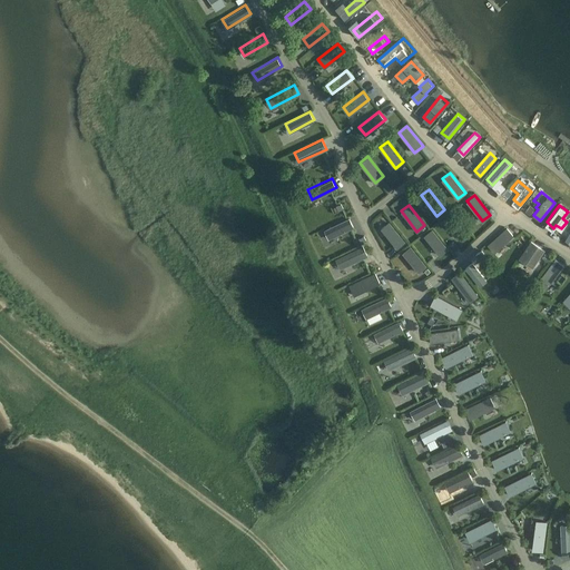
[(452,213),(444,218),(460,238),(469,233),(452,213)]
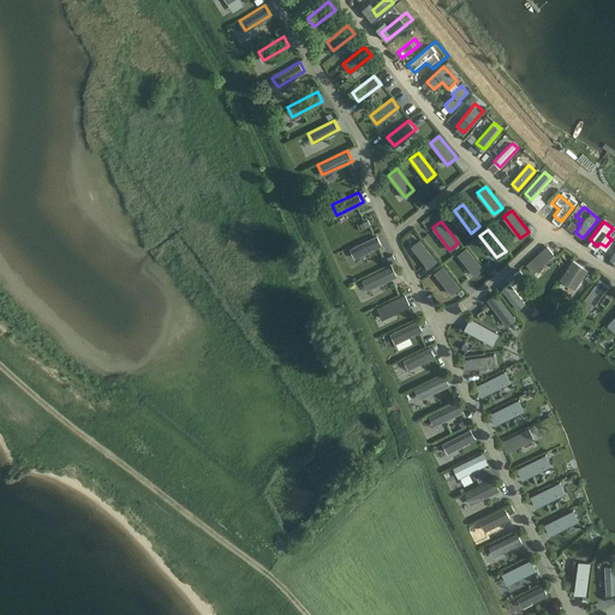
[(377,233),(350,248),(354,257),(382,243),(377,233)]
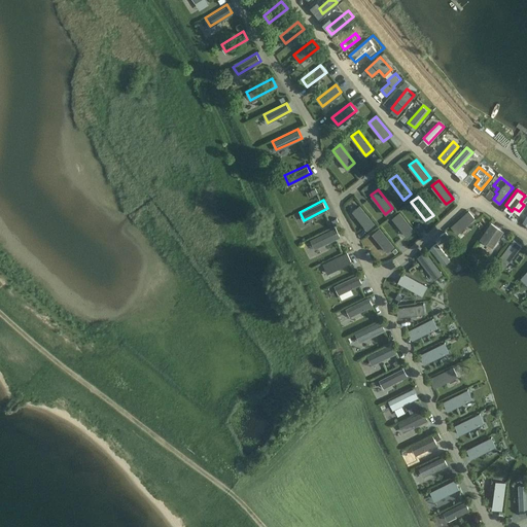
[(359,205),(352,210),(366,229),(374,223),(359,205)]
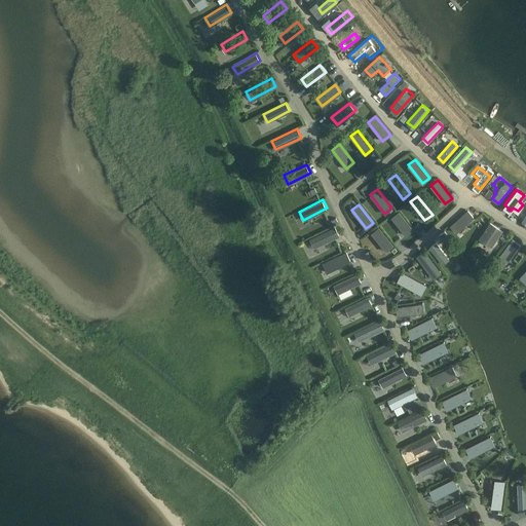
[(467,210),(451,225),(456,231),(475,216),(467,210)]
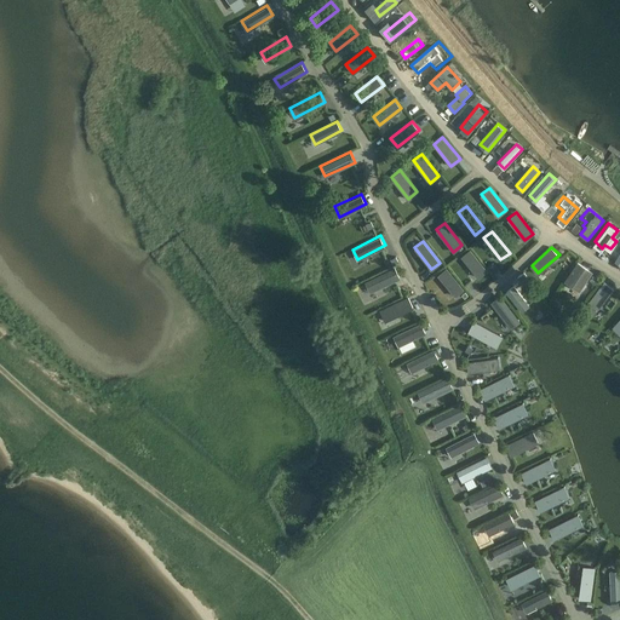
[(470,248),(461,254),(478,277),(487,270),(470,248)]
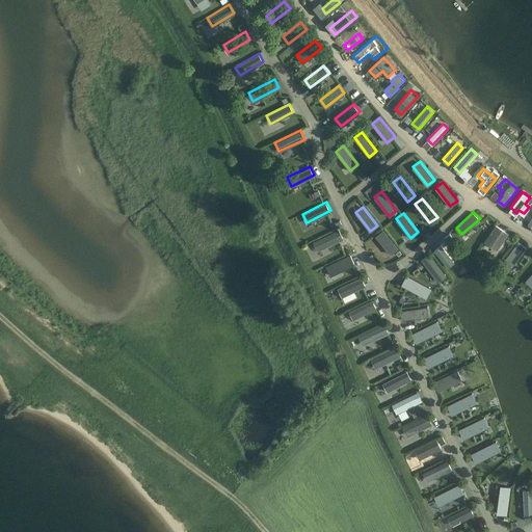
[(496,223),(485,240),(498,248),(508,233),(496,223)]
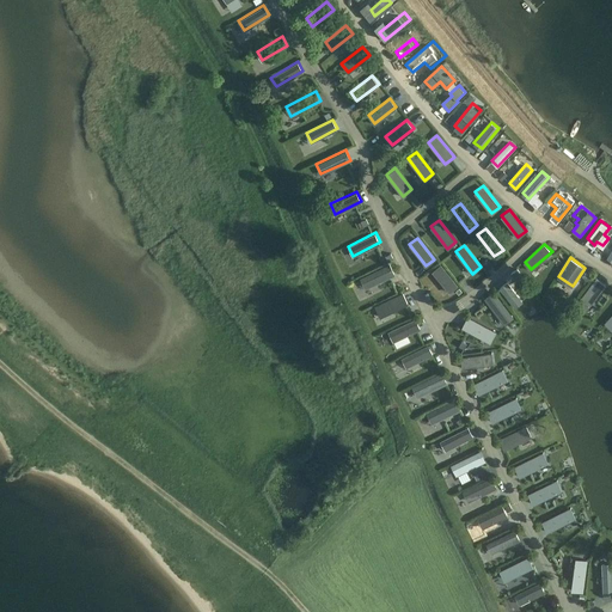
[(390,263),(360,277),(365,288),(395,273),(390,263)]
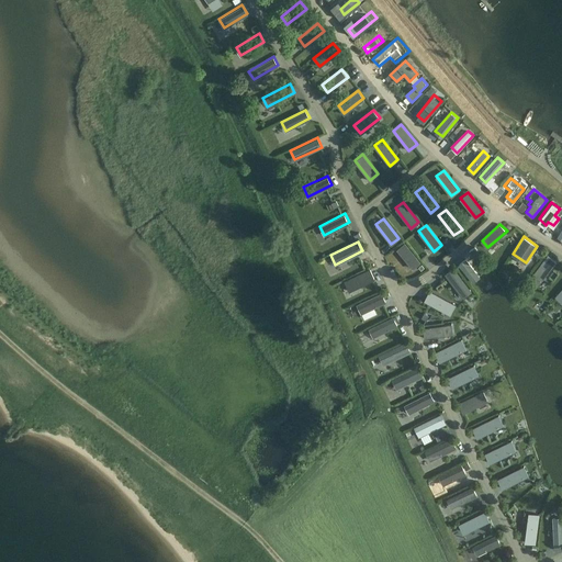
[(405,243),(397,248),(413,268),(420,262),(405,243)]
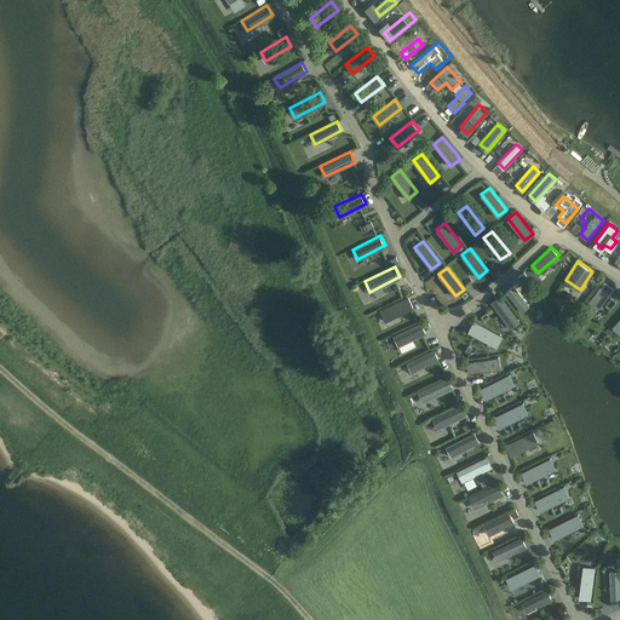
[(604,281),(585,306),(595,313),(614,287),(604,281)]
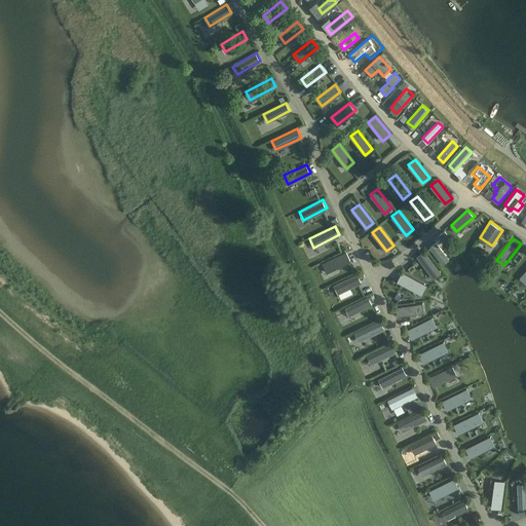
[(436,241),(429,247),(443,263),(449,258),(436,241)]
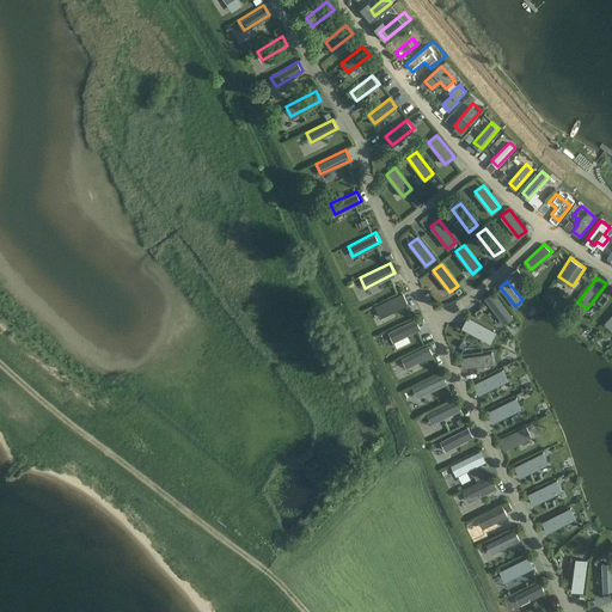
[(494,291),(484,298),(505,324),(514,317),(494,291)]
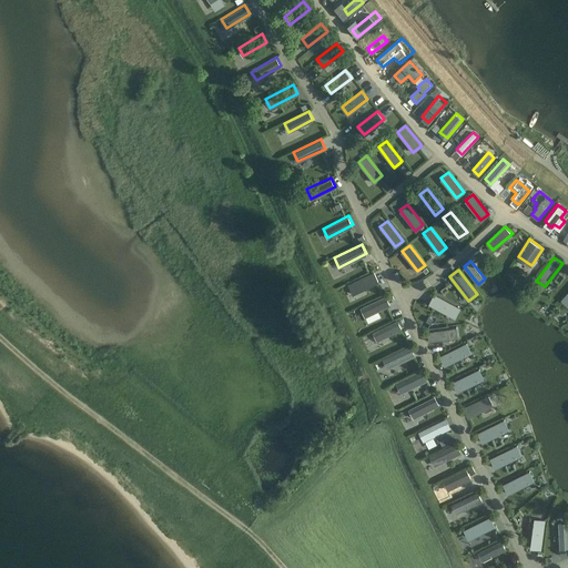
[(374,271),(347,283),(353,293),(378,280),(374,271)]
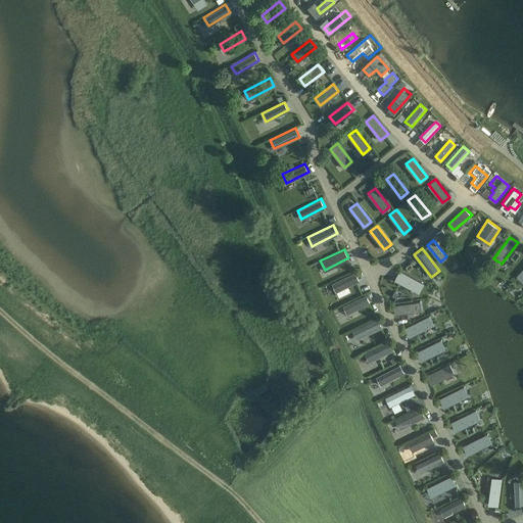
[(399,270),(395,278),(419,290),(424,282),(399,270)]
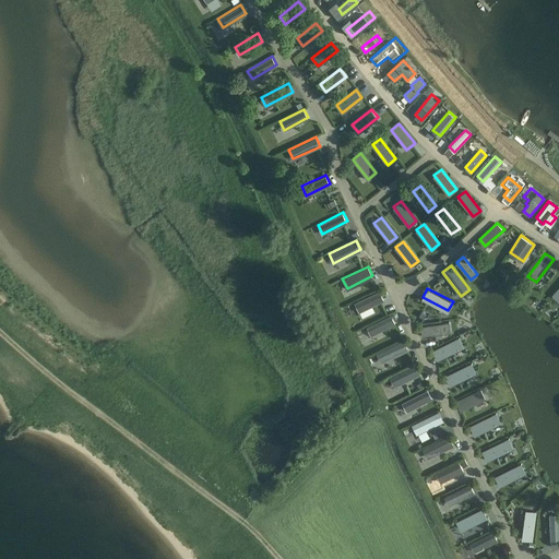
[(379,290),(355,301),(359,311),(384,299),(383,298),(379,290)]
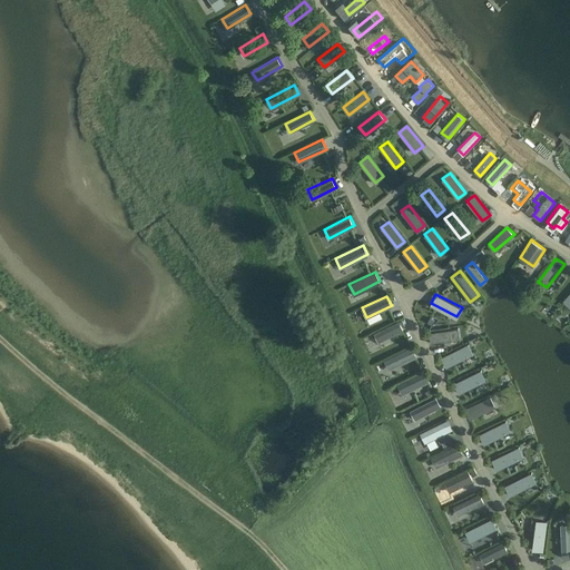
[(399,321),(374,333),(379,342),(403,330),(399,321)]
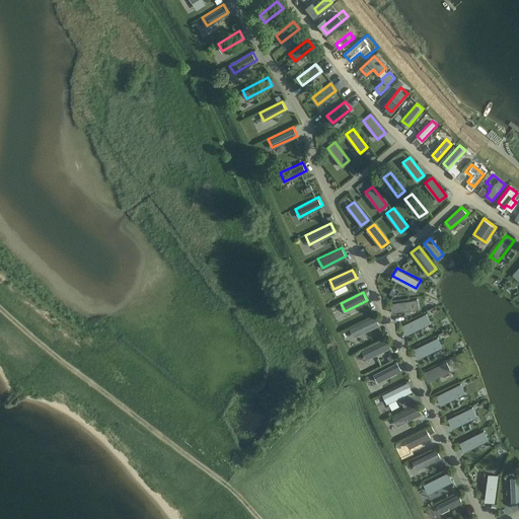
[(417,299),(390,302),(392,312),(418,309),(417,299)]
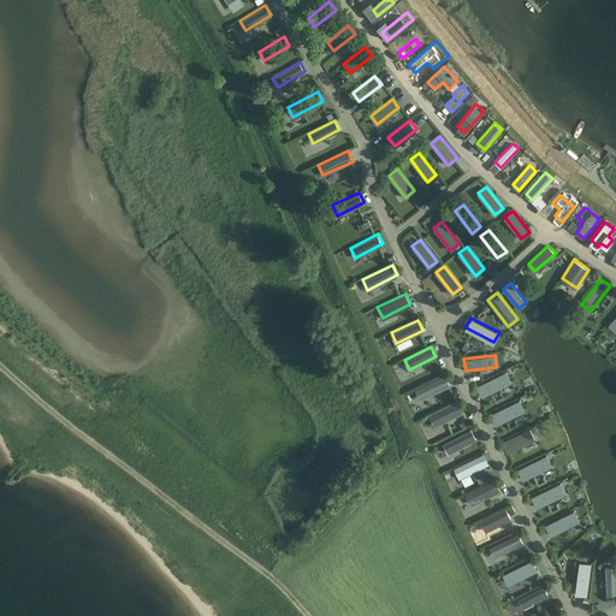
[(507,371),(477,385),(483,396),(511,381),(507,371)]
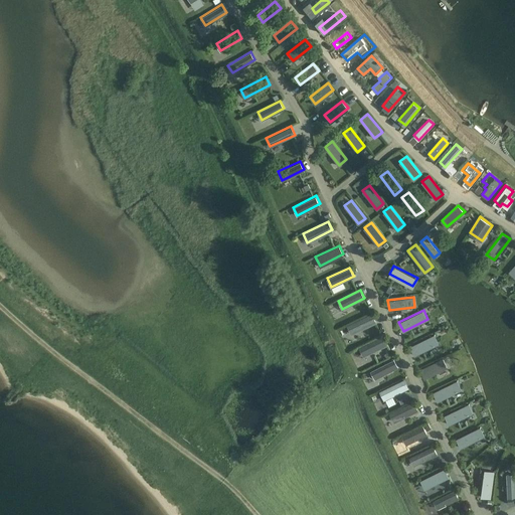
[(371,313),(347,325),(351,334),(375,322),(371,313)]
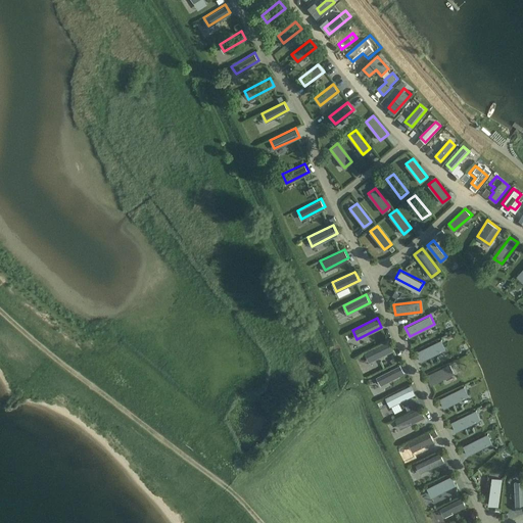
[(441,339),(417,351),(421,360),(445,347),(441,339)]
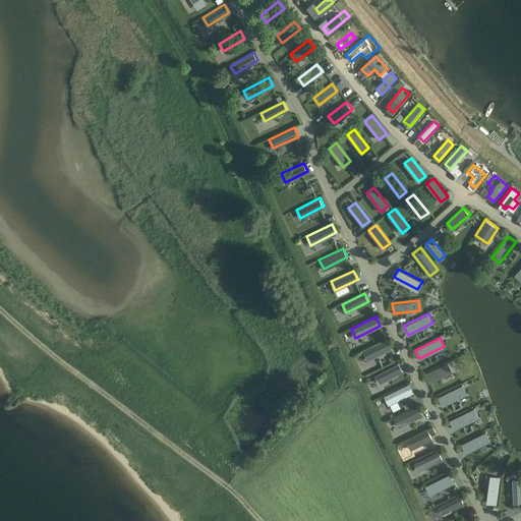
[(388,339),(363,351),(367,360),(392,348),(388,339)]
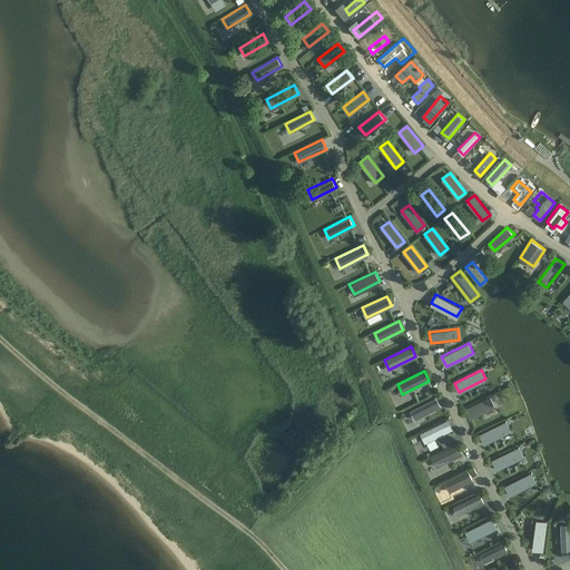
[(436,396),(410,410),(415,420),(441,405),(436,396)]
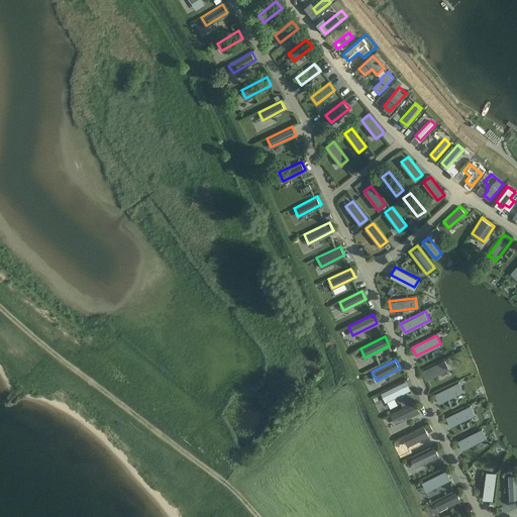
[(445,359),(421,371),(426,379),(449,368),(445,359)]
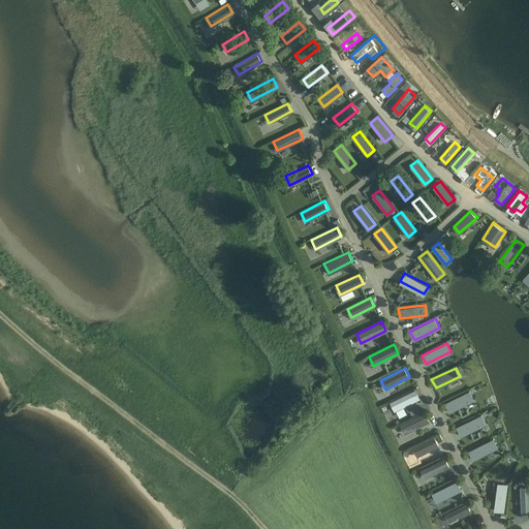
[(415,389),(390,402),(395,410),(419,398),(415,389)]
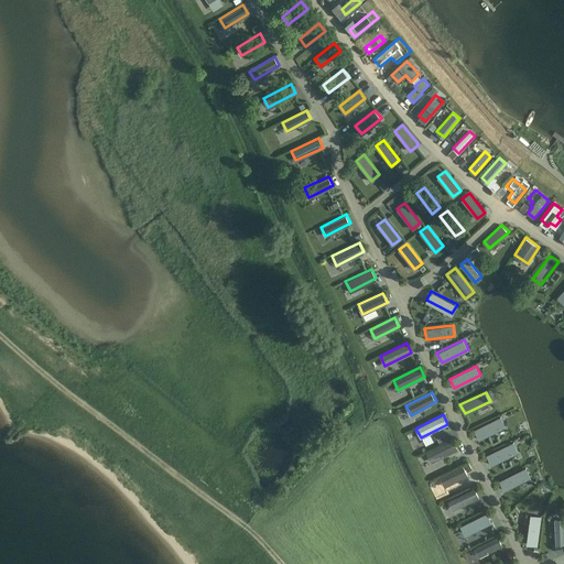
[(500,415),(475,430),(479,438),(506,424),(500,415)]
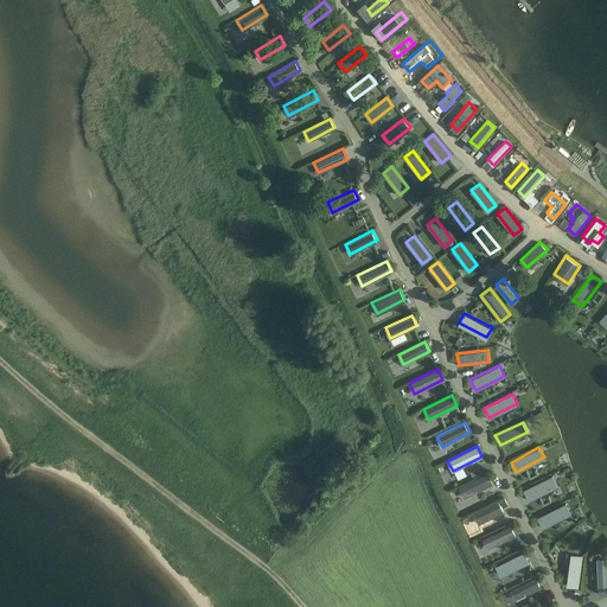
[(487,472),(459,486),(465,498),(493,483),(487,472)]
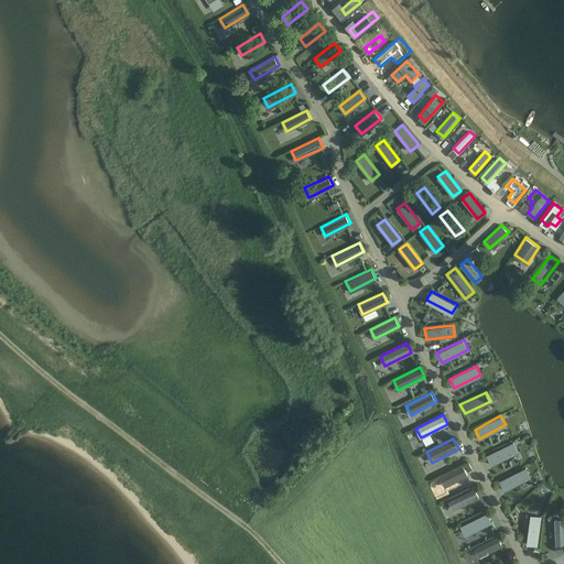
[(513,442),(487,455),(491,464),(518,451),(513,442)]
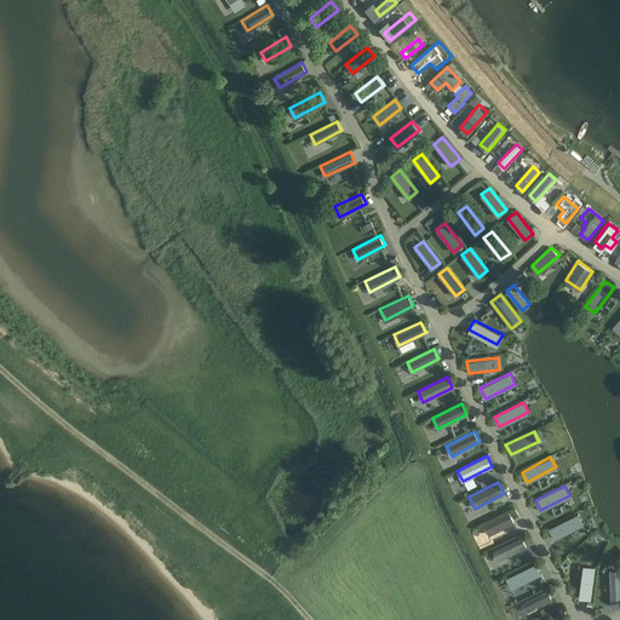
[(510,511),(483,524),(489,534),(515,521),(510,511)]
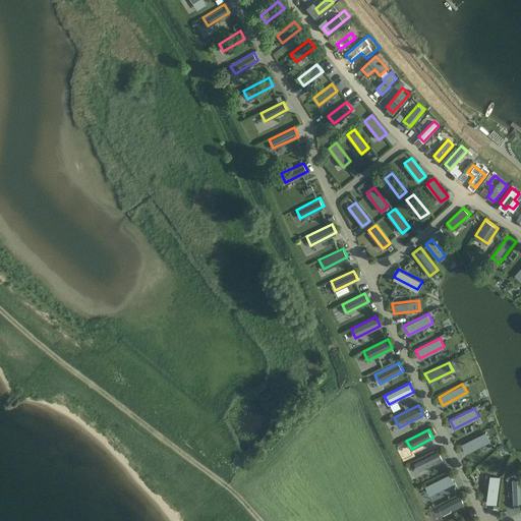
[(486,431),(461,444),(466,452),(490,440),(486,431)]
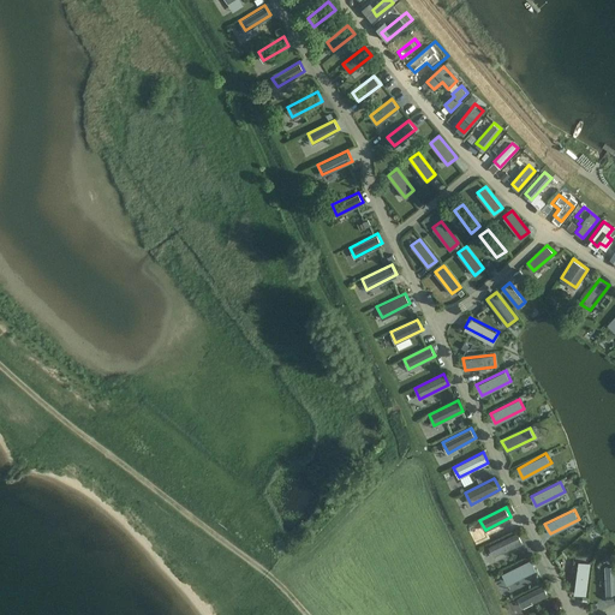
[(518,532),(489,547),(494,555),(523,542),(518,532)]
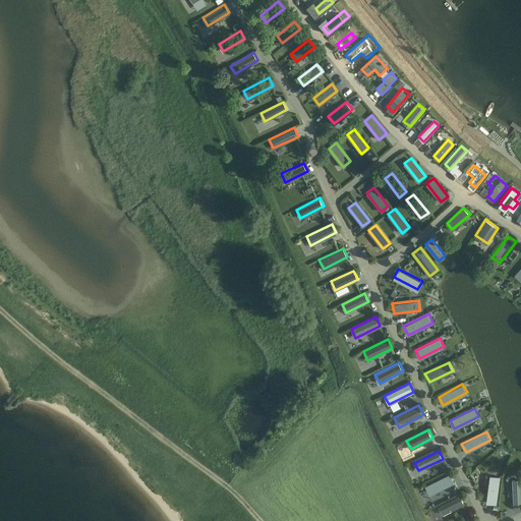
[(450,472),(425,485),(429,494),(454,481),(450,472)]
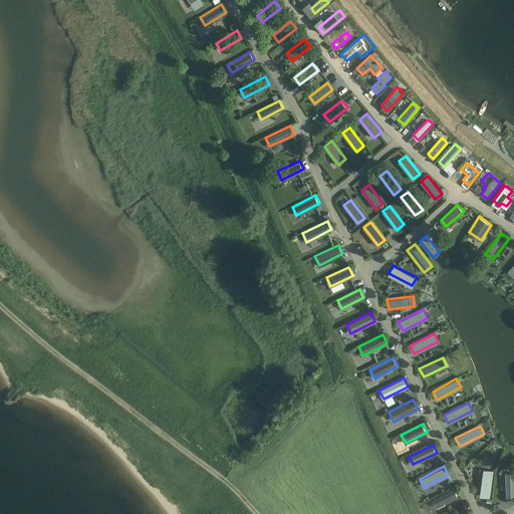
[(484,468),(480,495),(491,496),(494,470),(484,468)]
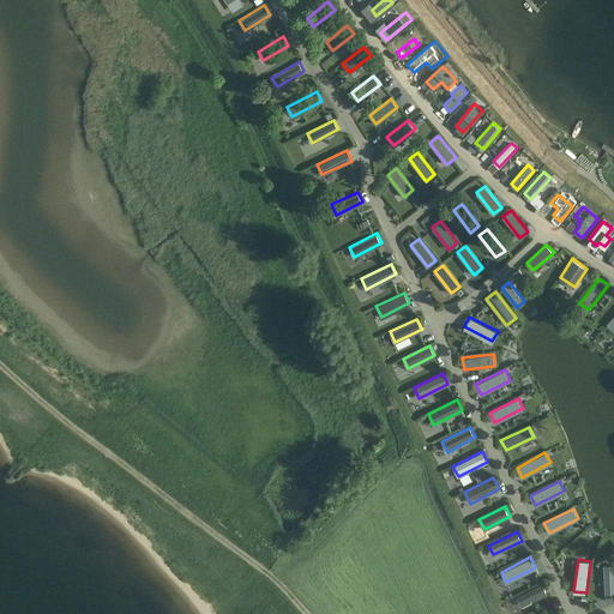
[(542,583),(517,596),(522,606),(547,593),(542,583)]
